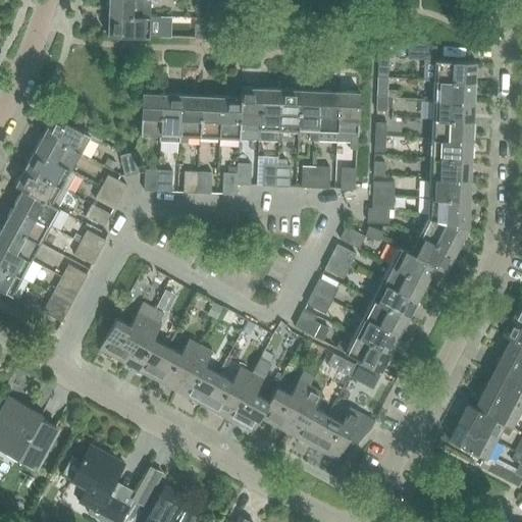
[(108,0),(108,15),(149,17),(149,0),(108,0)]
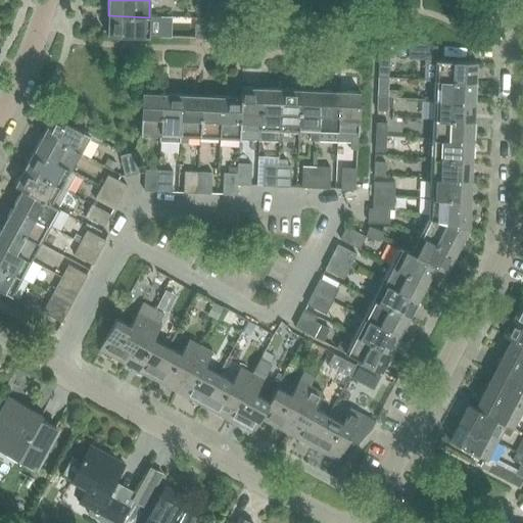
[(206,0),(196,0),(196,13),(206,14),(206,0)]
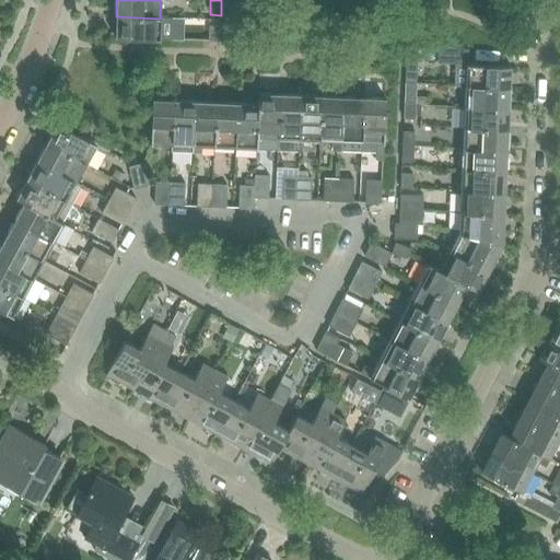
[(160,19),(116,16),(115,38),(173,42),(174,19),(160,19)]
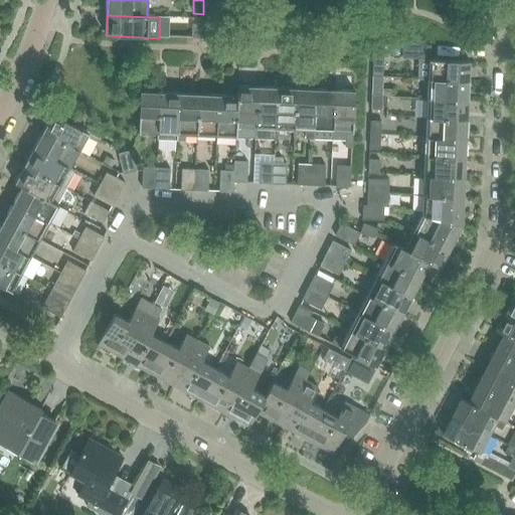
[(192,39),(202,39),(203,25),(192,25),(192,39)]
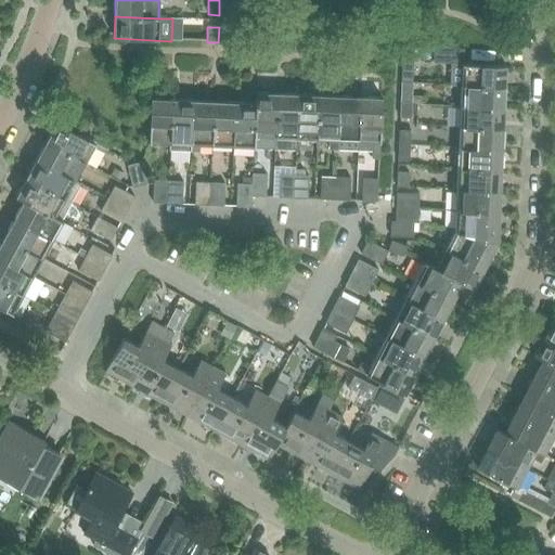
[(398,61),(402,62),(413,62),(414,49),(398,48),(398,61)]
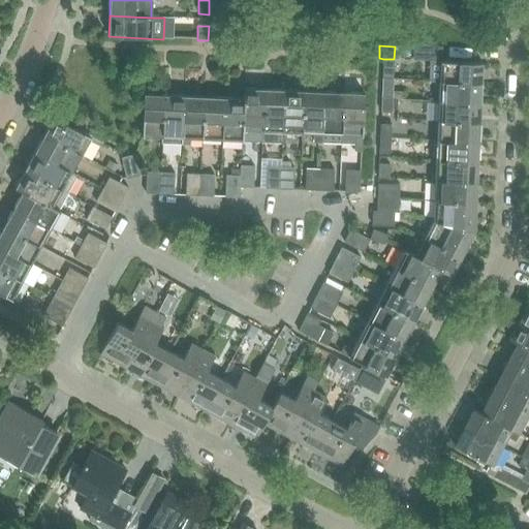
[(383,59),(383,68),(382,73),(394,73),(394,59),(383,59)]
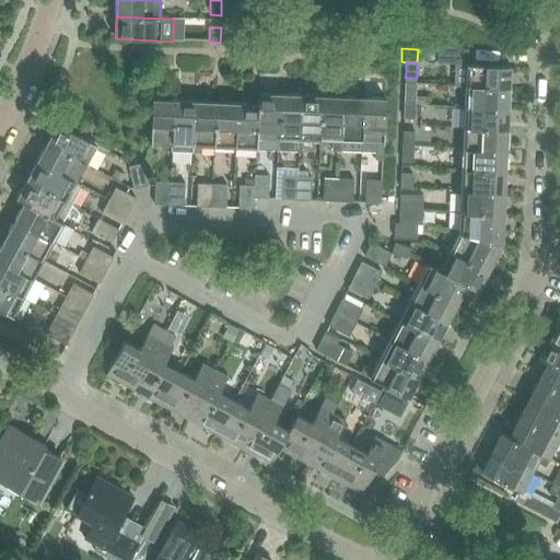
[(455,65),(454,86),(465,86),(510,89),(511,67),(467,65),(455,65)]
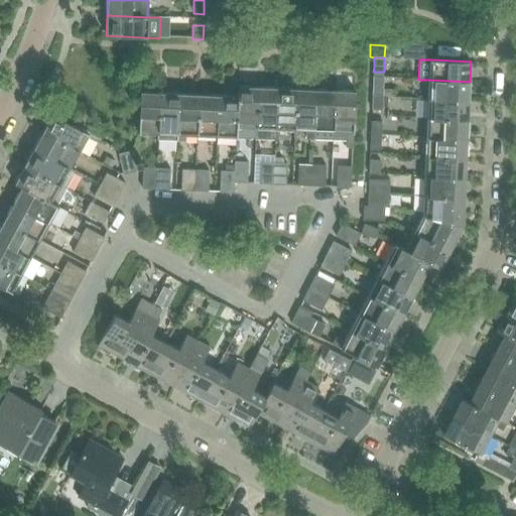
[(428,80),(427,100),(469,101),(470,82),(428,80)]
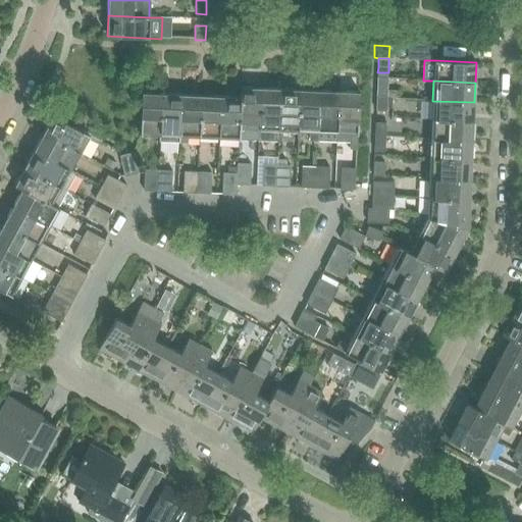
[(377,84),(376,98),(387,98),(387,85),(377,84)]
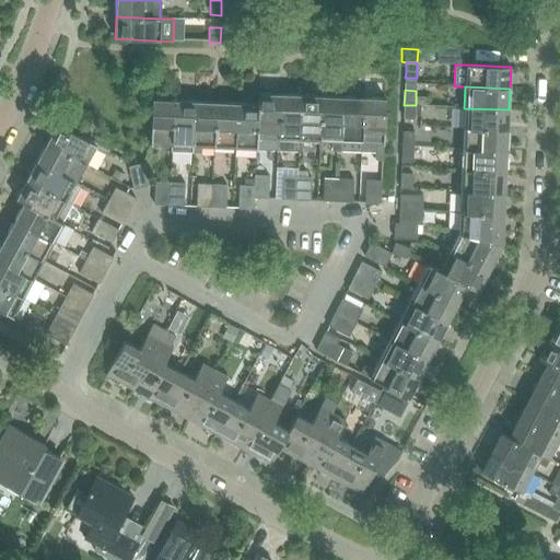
[(256,149),(276,150),(278,94),(257,94),(257,105),(258,105),(256,149)]
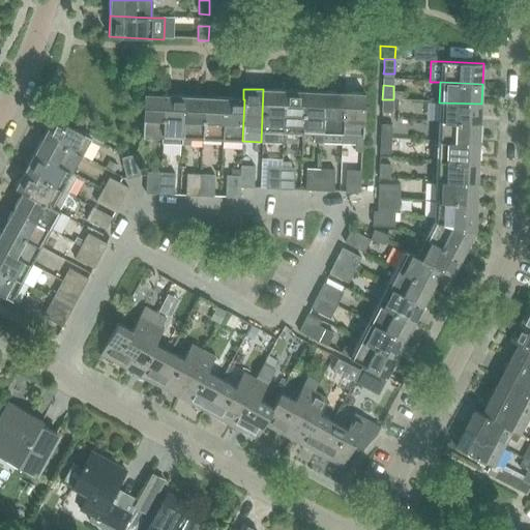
[(282,143),(282,133),(284,90),(263,89),(261,142),(282,143)]
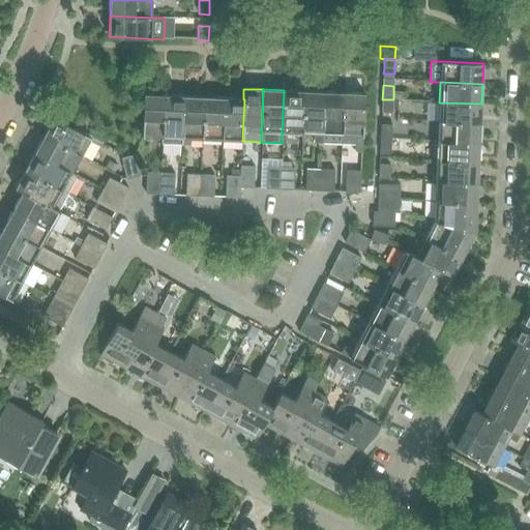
[(282,133),(301,134),(303,91),(284,90),(282,133)]
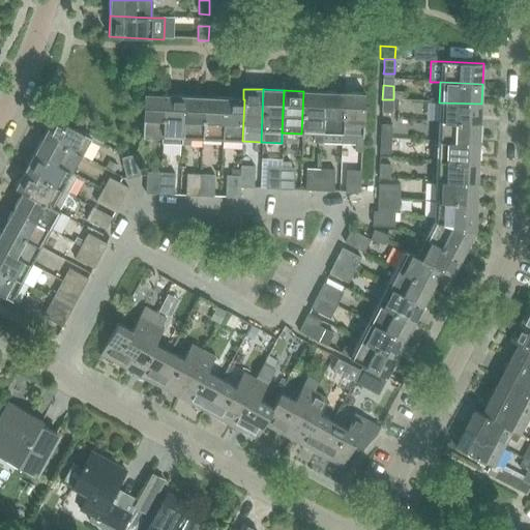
[(303,91),(301,134),(314,134),(314,142),(321,142),(321,134),(323,92),(303,91)]
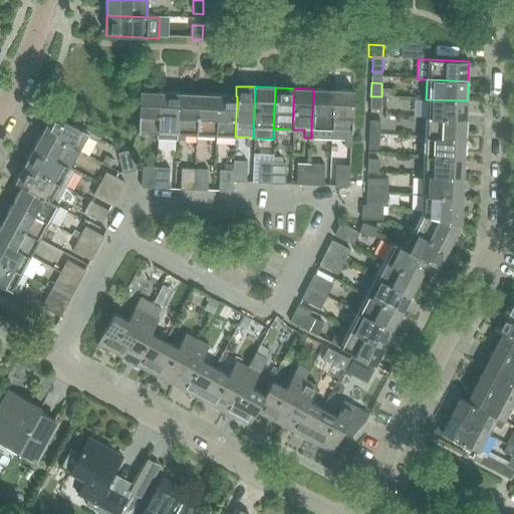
[(313,89),(311,130),(311,138),(330,139),(332,90),(313,89)]
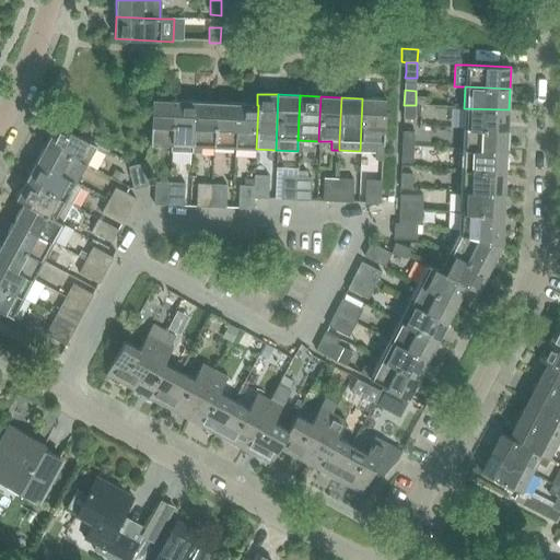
[(362,98),(360,151),(375,152),(375,160),(382,160),(385,100),(362,98)]
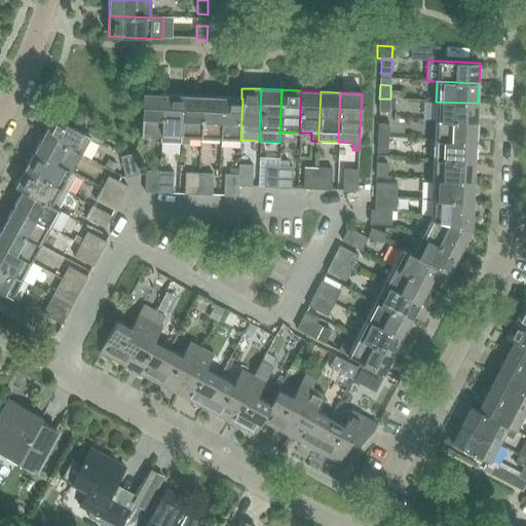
[(141,136),(161,137),(163,95),(143,94),(141,136)]
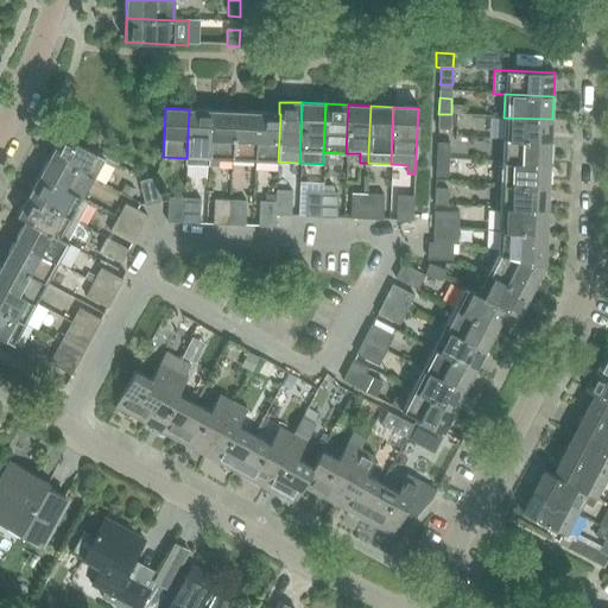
[(187,158),(187,164),(209,165),(209,159),(211,111),(189,109),(187,158)]
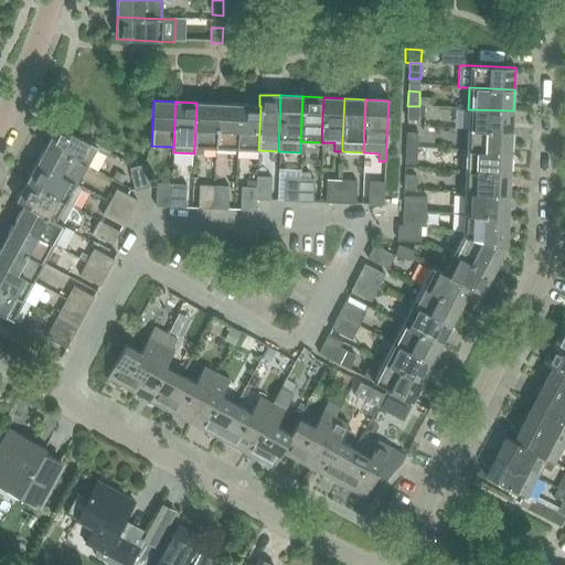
[(194,148),(194,153),(203,155),(203,148),(215,149),(217,104),(196,103),(194,148)]
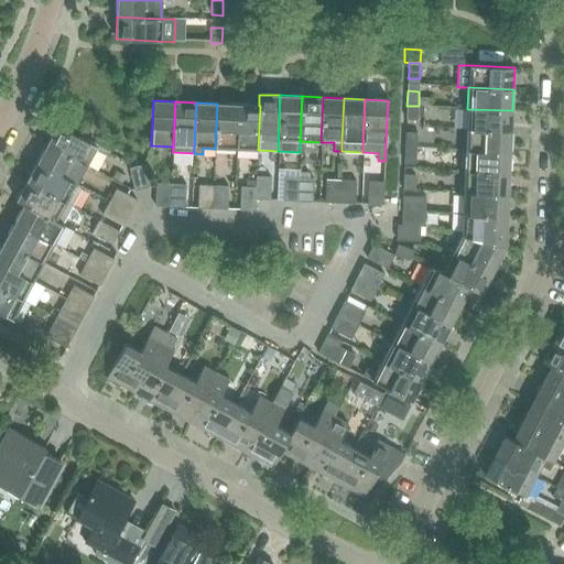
[(215,149),(236,149),(238,105),(217,104),(215,149)]
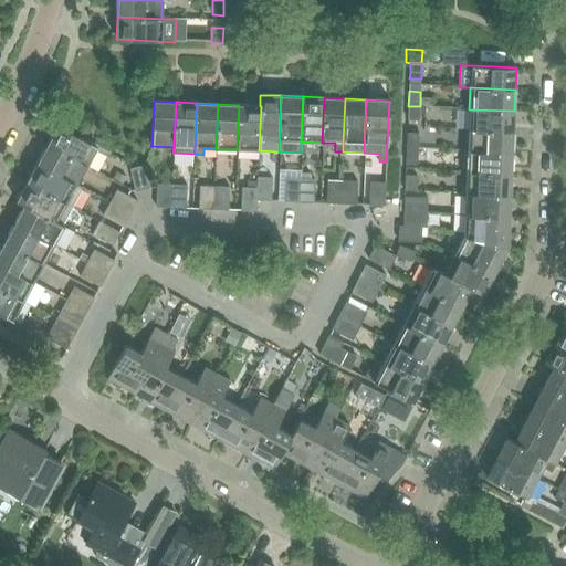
[(237,149),(259,150),(261,106),(260,106),(239,105),(237,149)]
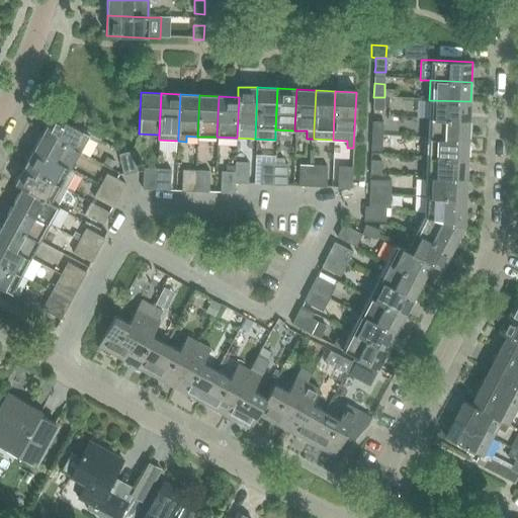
[(384,97),(373,97),(373,110),(383,110),(384,97)]
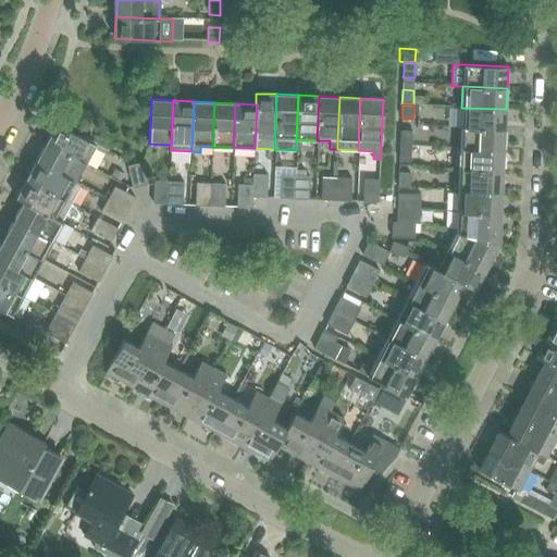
[(461,108),(460,128),(505,130),(506,109),(461,108)]
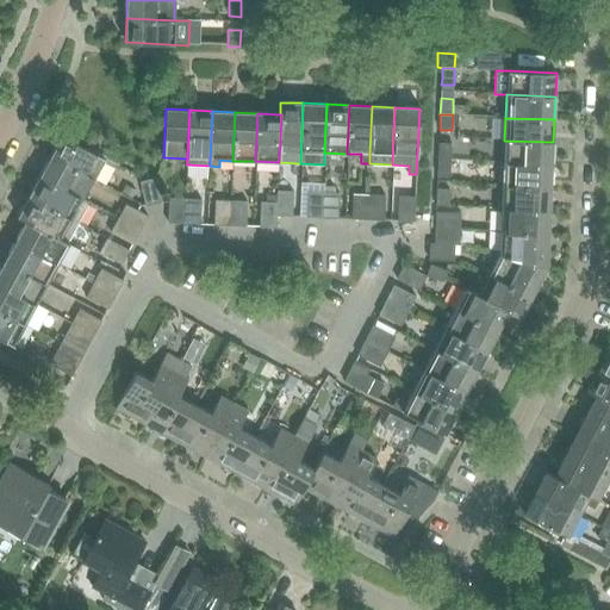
[(61,135),(50,156),(92,180),(104,159),(61,135)]
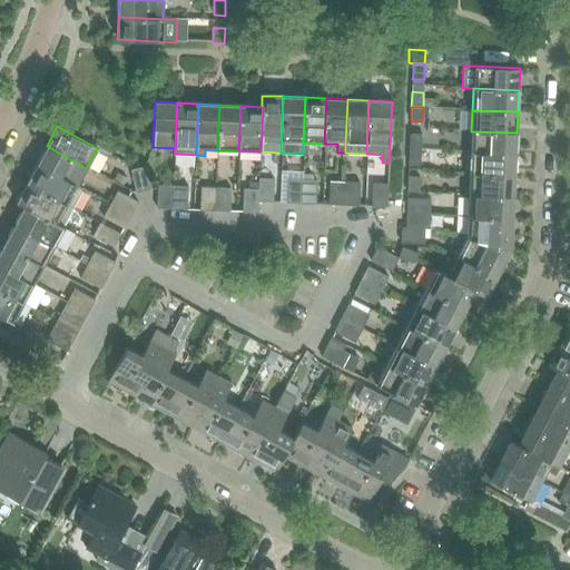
[(471,131),(470,153),(516,155),(517,133),(471,131)]
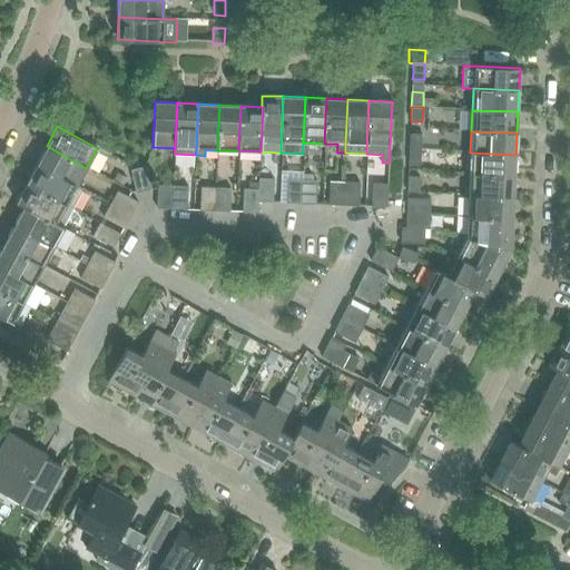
[(410,134),(409,149),(421,149),(421,135),(410,134)]
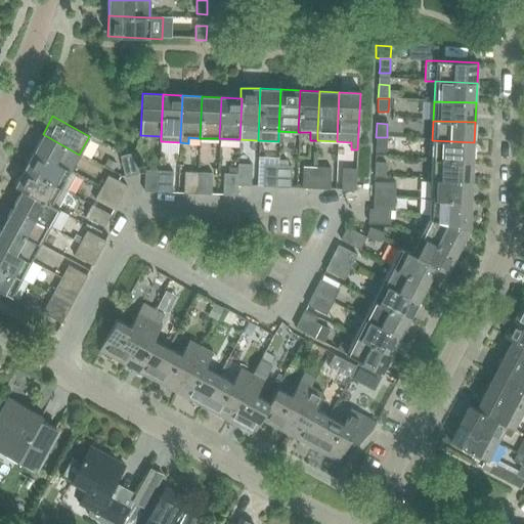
[(43,134),(33,151),(70,172),(71,170),(79,155),(43,134)]
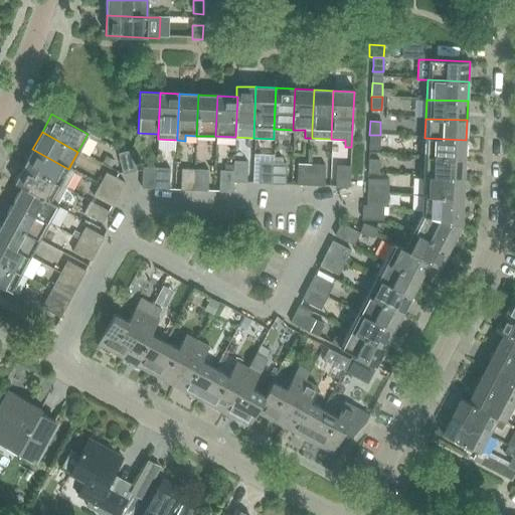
[(380,135),(369,135),(369,148),(379,149),(380,135)]
